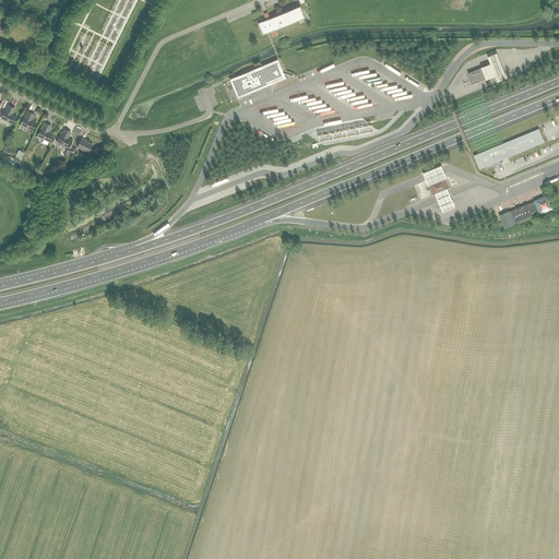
[(11,9),(26,16),(28,13),(12,7),(11,9)]
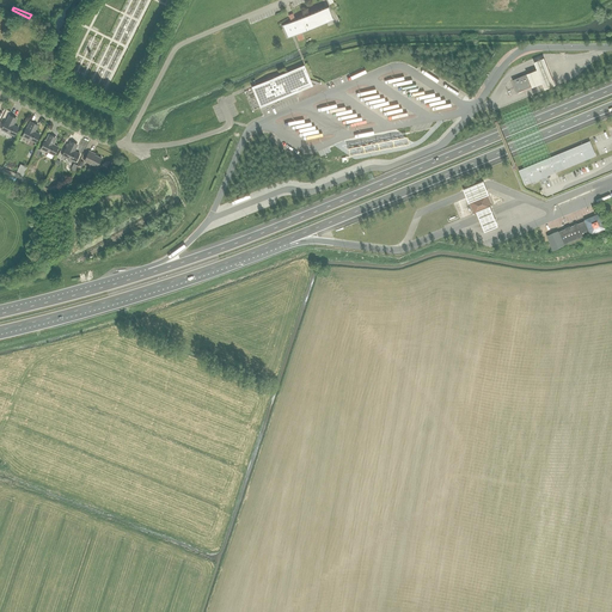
[(291,22),(285,25),(289,37),(297,35),(300,32),(331,19),(326,7),(295,20),(291,22)]
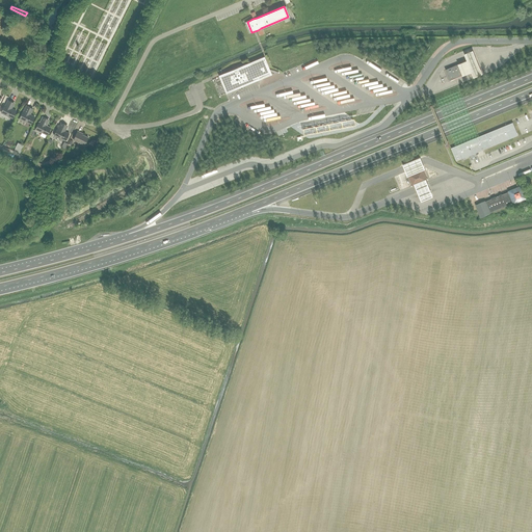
[(482,73),(473,51),(464,54),(468,61),(459,64),(463,75),(472,72),(474,77),(475,77),(481,74),(482,73)]
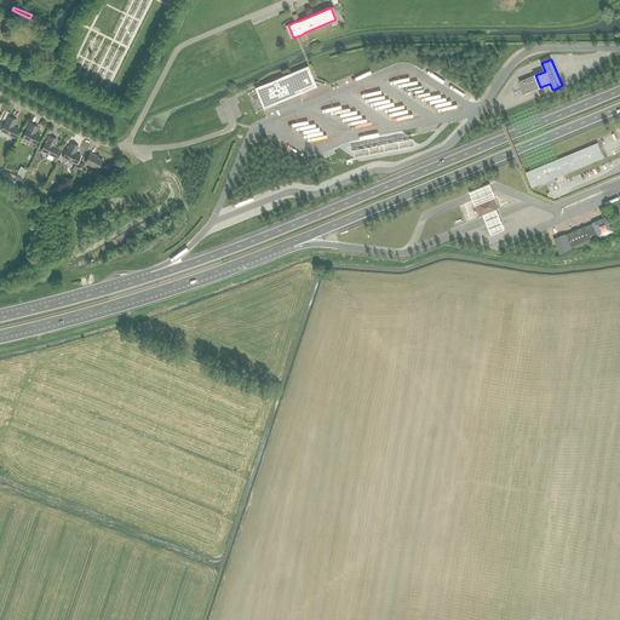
[(287,75),(265,84),(267,86),(259,89),(265,105),(303,91),(306,90),(308,89),(308,87),(305,86),(303,86),(302,82),(306,81),(311,81),(306,69),(288,76),(287,75)]
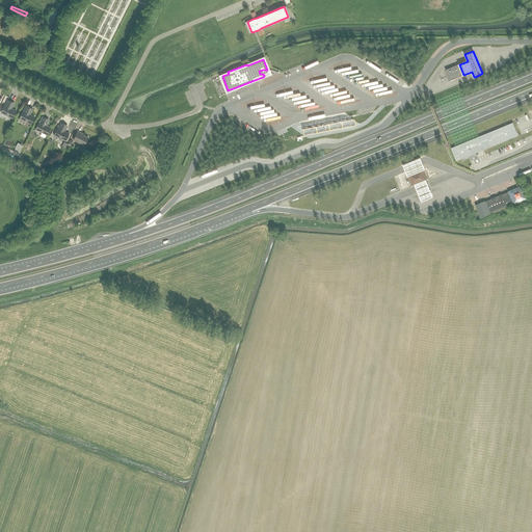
[(459,64),(446,70),(450,81),(463,75),(459,64)]
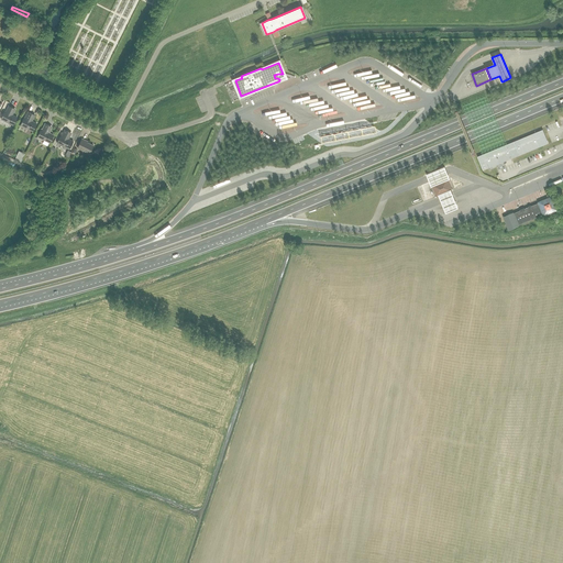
[(365,79),(378,76),(378,73),(375,74),(375,69),(356,74),(356,76),(364,75),(365,79)]
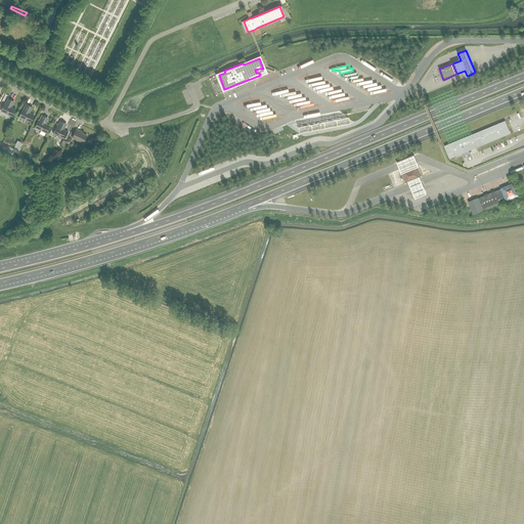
[(11,100),(8,98),(5,104),(4,103),(0,111),(12,117),(15,110),(8,105),(11,100)]
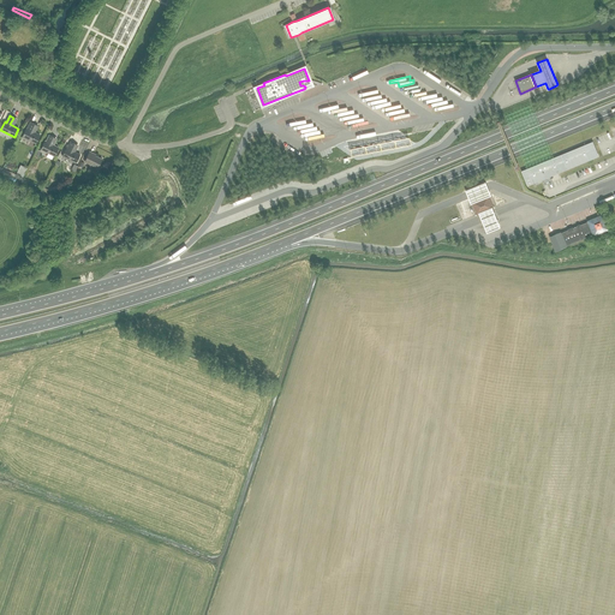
[(31,131),(35,124),(31,123),(28,129),(27,129),(22,137),(36,143),(40,135),(31,131)]
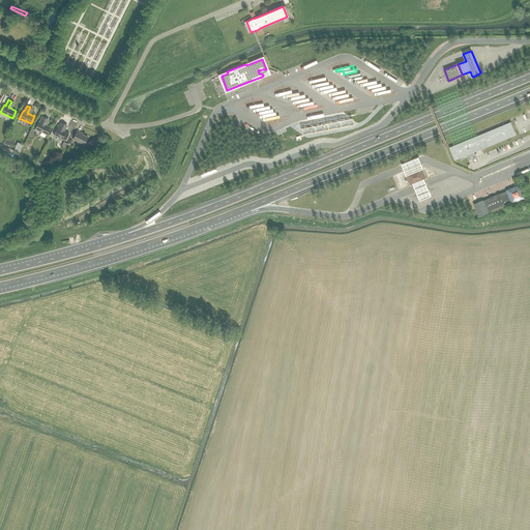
[(43,123),(47,118),(42,116),(39,122),(38,121),(35,128),(47,135),(51,127),(43,123)]
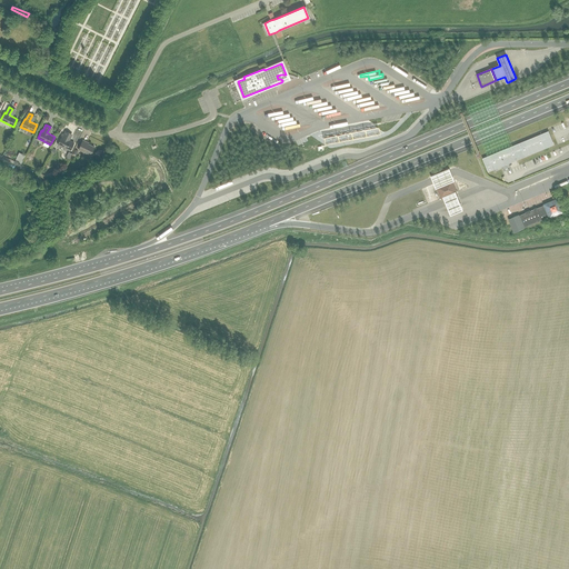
[(67,139),(69,133),(66,131),(62,137),(61,137),(58,145),(70,151),(75,143),(67,139)]
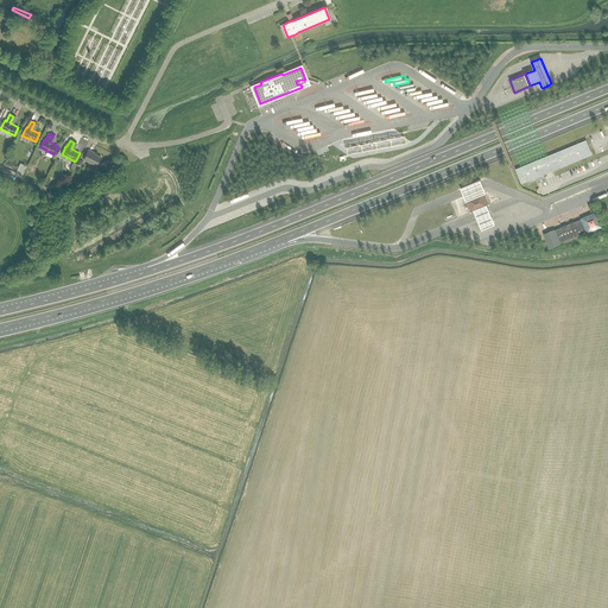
[(521,168),(515,169),(521,184),(593,154),(587,140),(548,156),(521,168)]
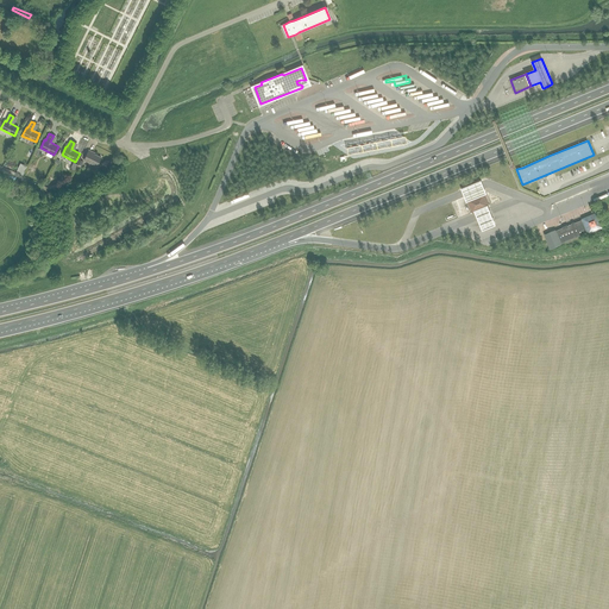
[(93,154),(94,152),(89,150),(85,159),(96,167),(101,157),(93,154)]
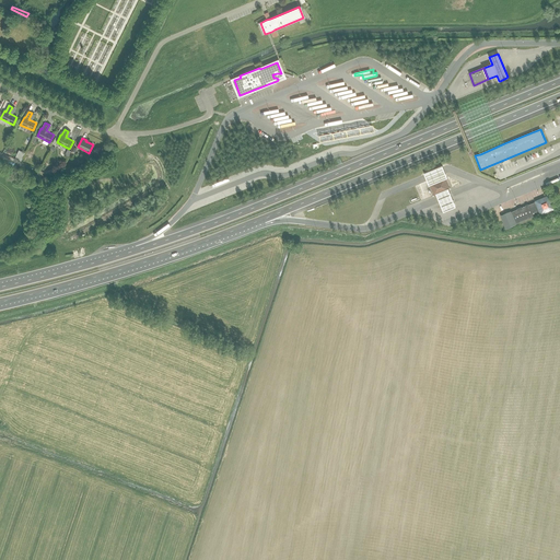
[(18,152),(14,159),(21,162),(24,154),(18,152)]
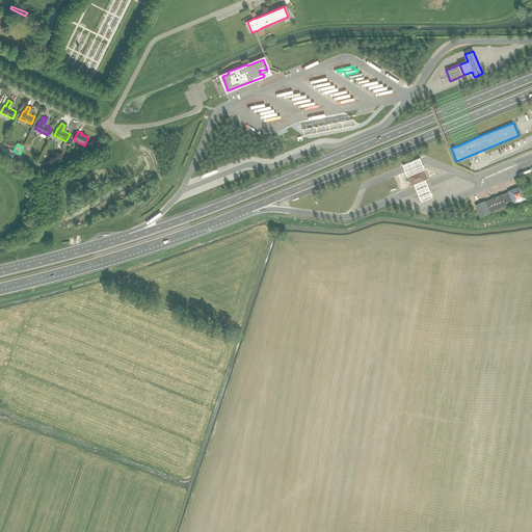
[(420,158),(403,164),(407,176),(423,169),(425,168),(420,158)]
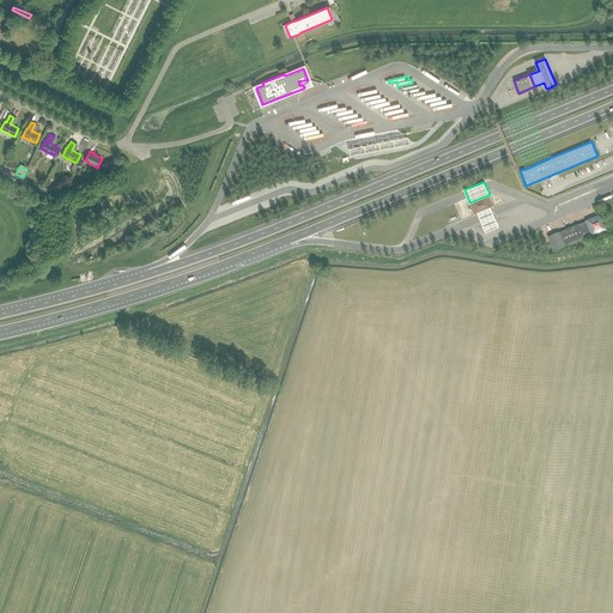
[(487,195),(469,202),(475,214),(492,207),(487,195)]
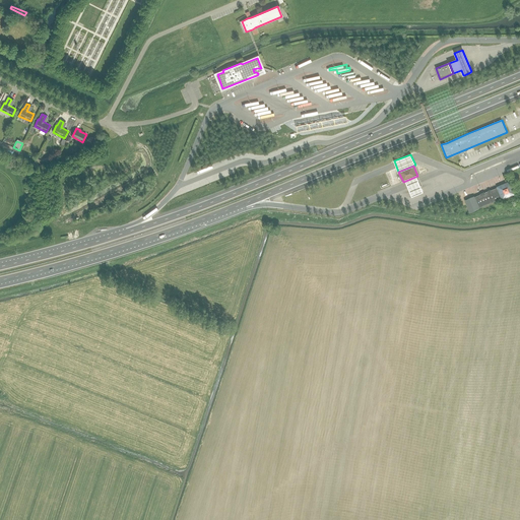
[(416,176),(406,180),(412,196),(423,192),(416,176)]
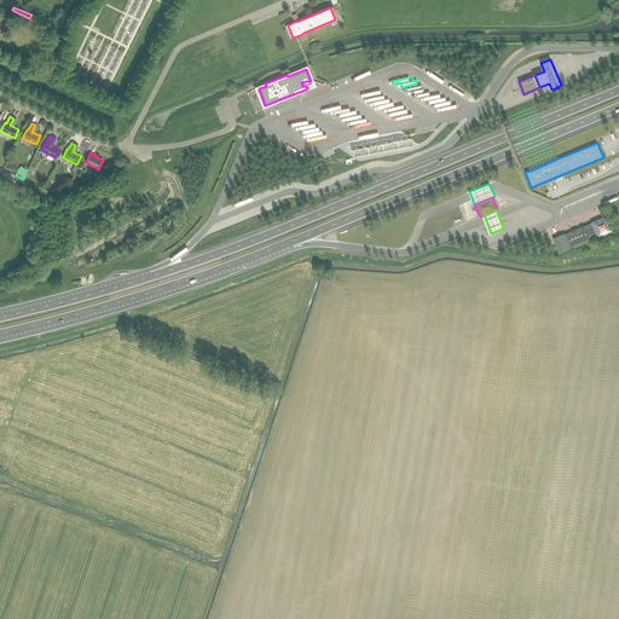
[(608,217),(554,238),(559,253),(614,231),(608,217)]
